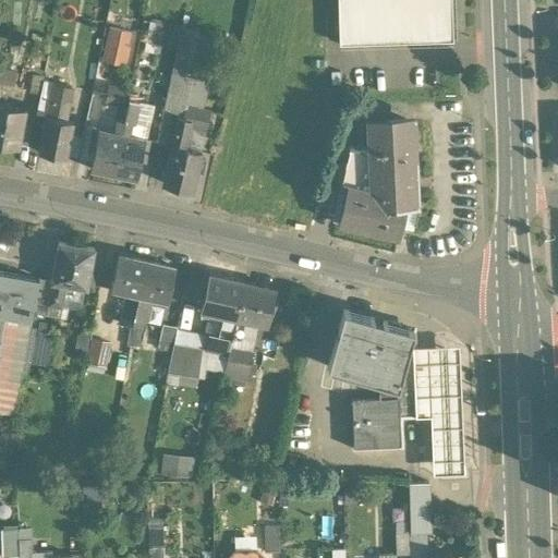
[(450,0),(336,0),(338,45),(451,41),(450,0)]
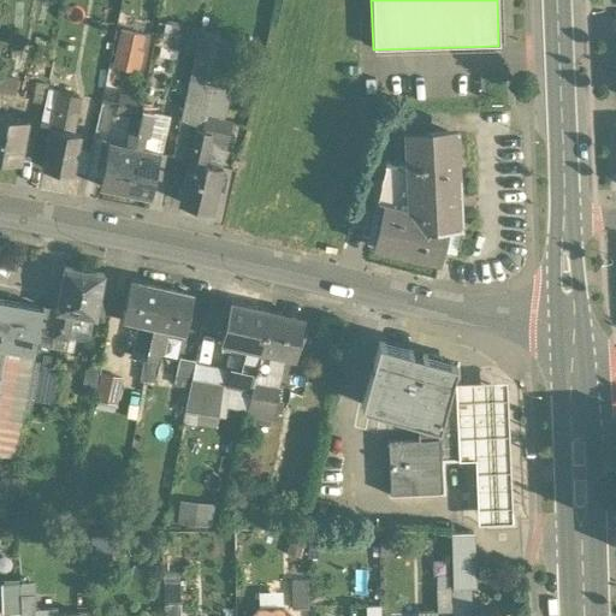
[(193,34),(167,28),(163,48),(189,54),(193,34)]
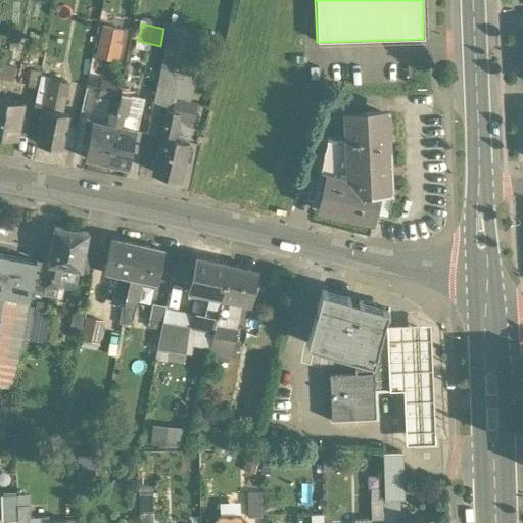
[(123,30),(102,27),(96,56),(117,60),(121,44),(120,44),(123,30)]
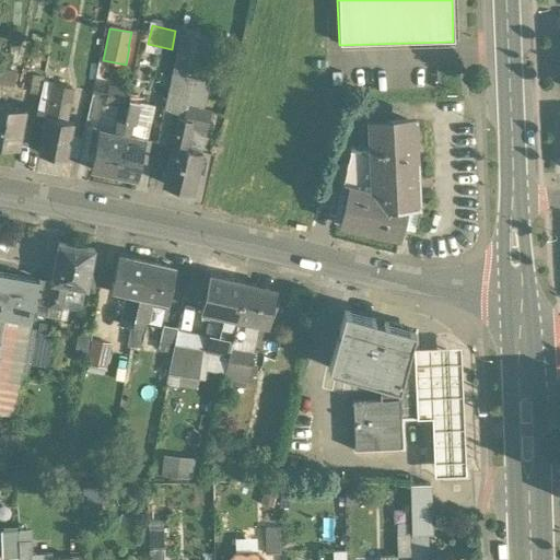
[(16,74),(0,70),(0,88),(13,91),(16,74)]
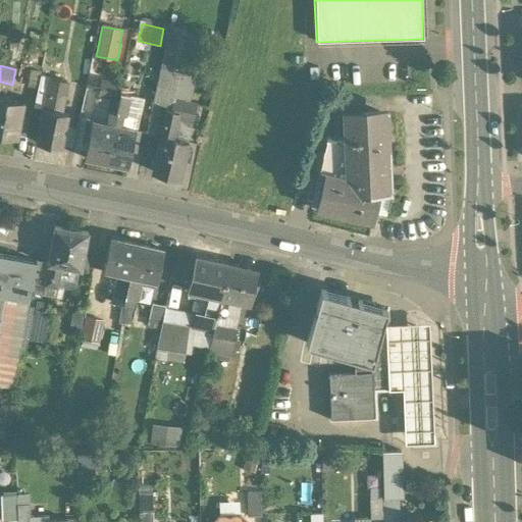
[(153,104),(147,132),(144,146),(160,149),(161,143),(191,149),(197,116),(189,115),(192,101),(176,98),(181,71),(160,67),(153,104)]
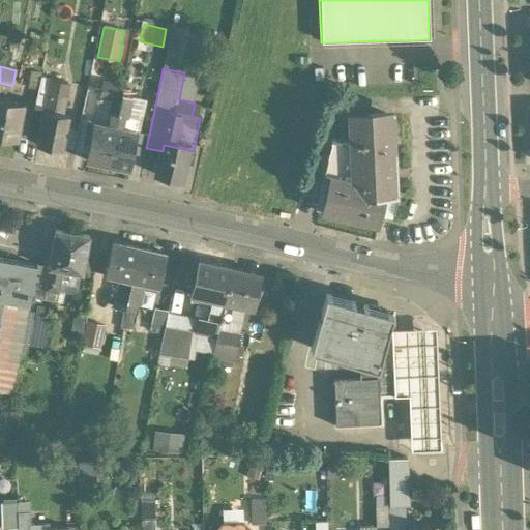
[(28,70),(25,88),(37,90),(40,77),(40,74),(28,70)]
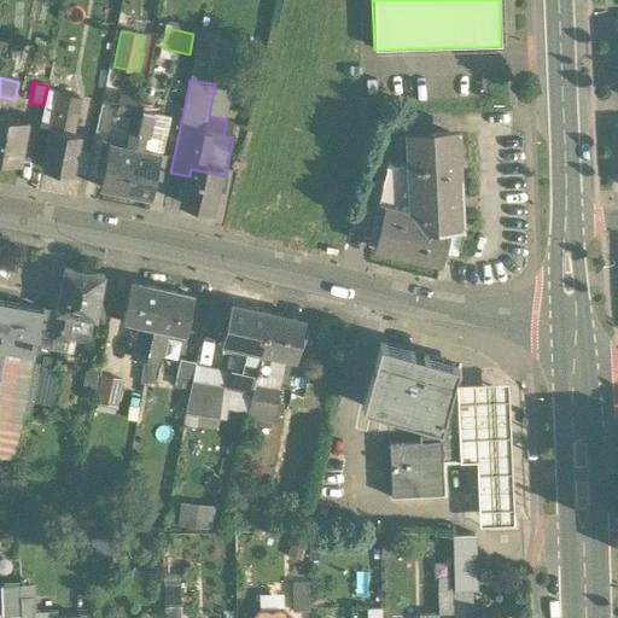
[(60,92),(47,89),(44,105),(41,117),(39,129),(50,132),(51,129),(52,130),(60,92)]
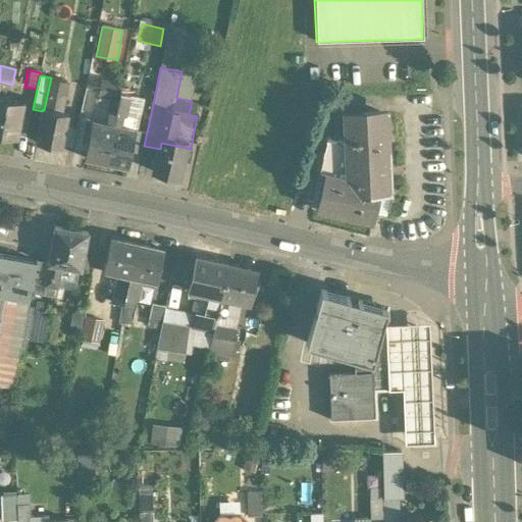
[(66,82),(51,77),(44,110),(59,113),(66,82)]
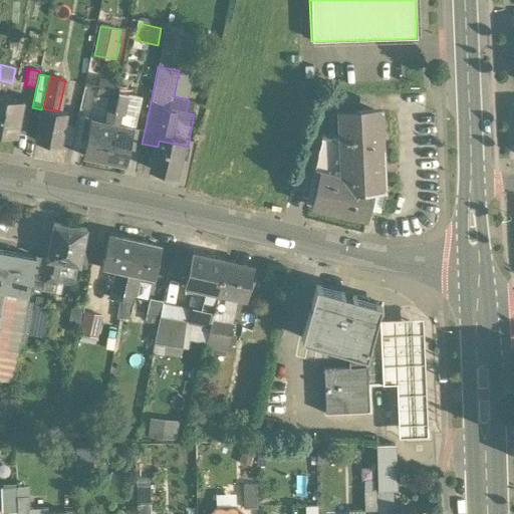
[(119,84),(98,80),(96,93),(95,92),(90,118),(111,123),(113,111),(116,95),(119,84)]
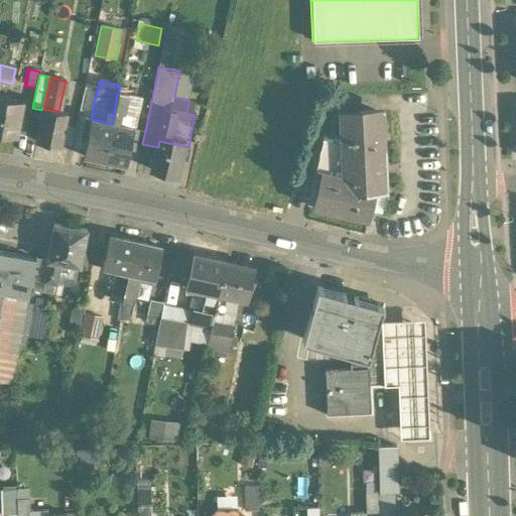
[(22,95),(34,98),(36,88),(24,86),(22,95)]
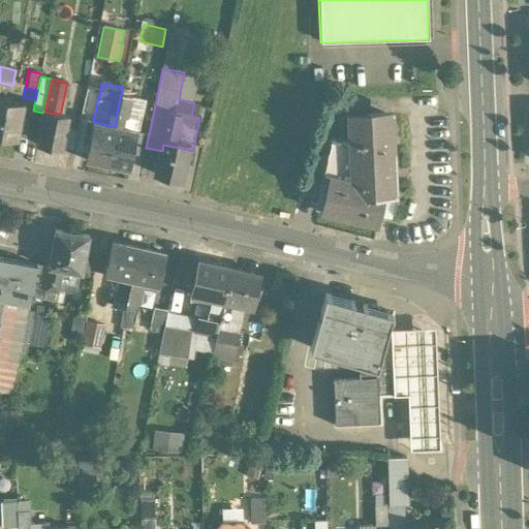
[(155,105),(120,98),(117,115),(124,117),(122,128),(143,132),(149,133),(155,105)]
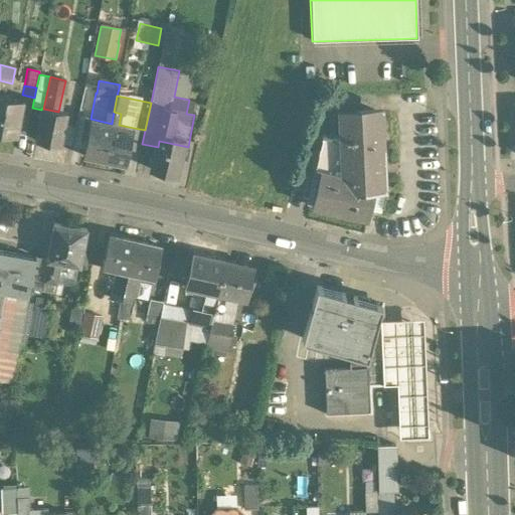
[(26,108),(0,102),(0,136),(19,141),(26,108)]
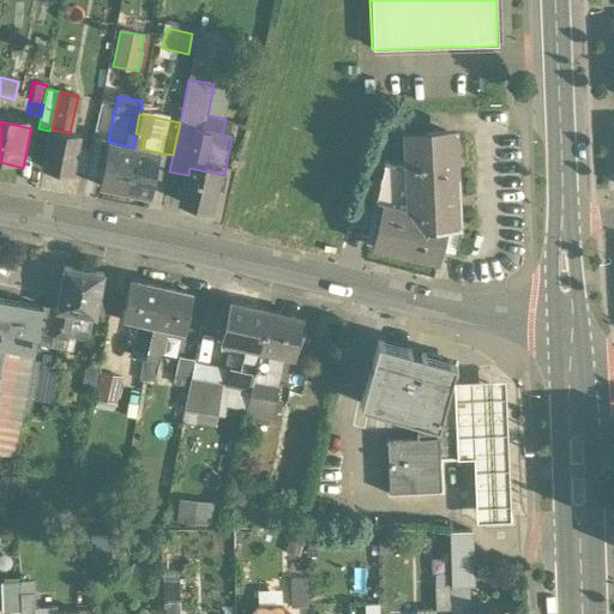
[(52,130),(50,128),(49,131),(42,168),(72,174),(80,136),(70,133),(52,130)]
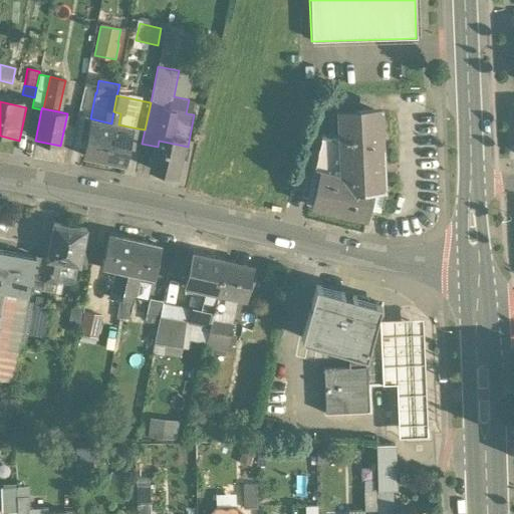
[(120,113),(113,111),(111,123),(118,124),(120,113)]
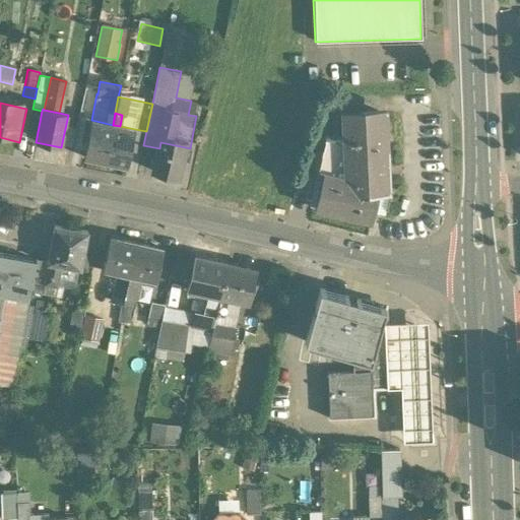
[(341,141),(333,177),(323,174),(315,207),(370,220),(377,193),(383,192),(380,114),(347,116),(348,140),(341,141)]
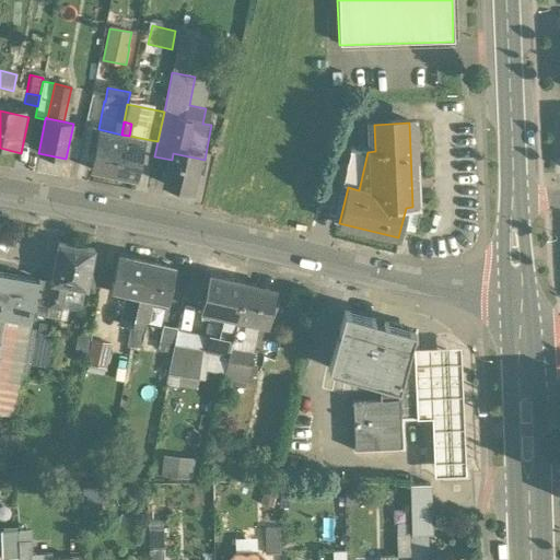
[(85,126),(79,160),(90,162),(94,143),(90,142),(92,127),(85,126)]
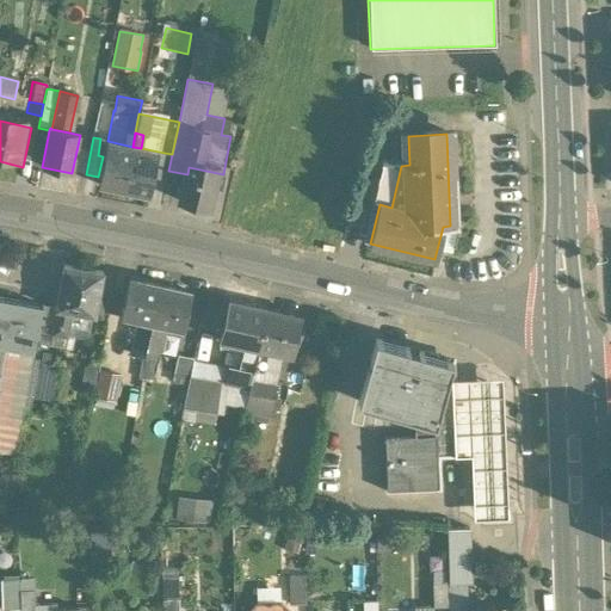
[(133,147),(107,141),(100,139),(98,155),(103,156),(98,177),(97,184),(124,189),(133,147)]
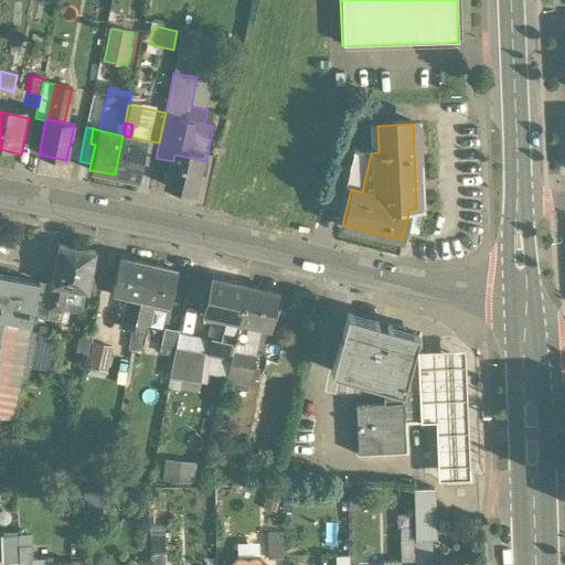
[(130,137),(123,136),(115,174),(139,180),(144,156),(149,157),(152,141),(130,137)]
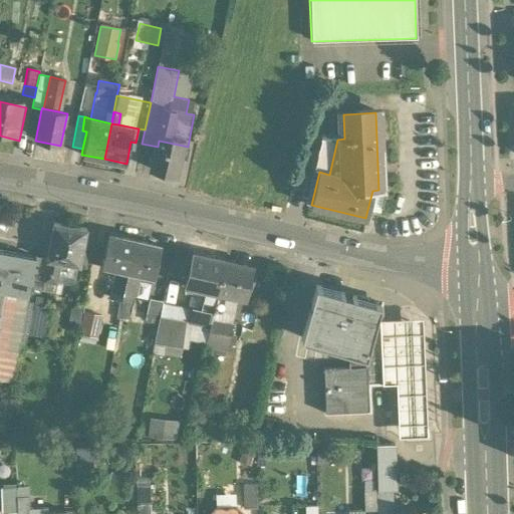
[(159,141),(158,147),(152,174),(181,181),(184,165),(192,166),(195,155),(186,153),(188,147),(159,141)]
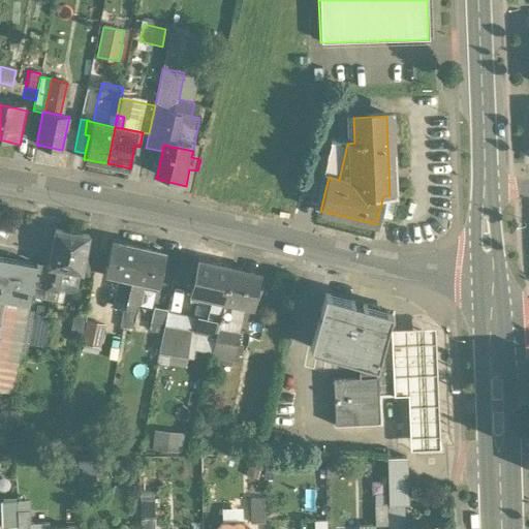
[(87,238),(54,231),(48,268),(49,268),(61,270),(81,274),(82,266),(89,268),(92,251),(85,250),(87,238)]
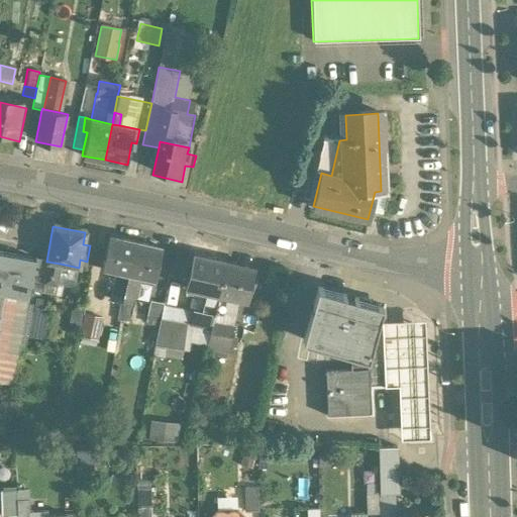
[(134,241),(108,236),(102,267),(102,269),(121,273),(127,274),(134,241)]
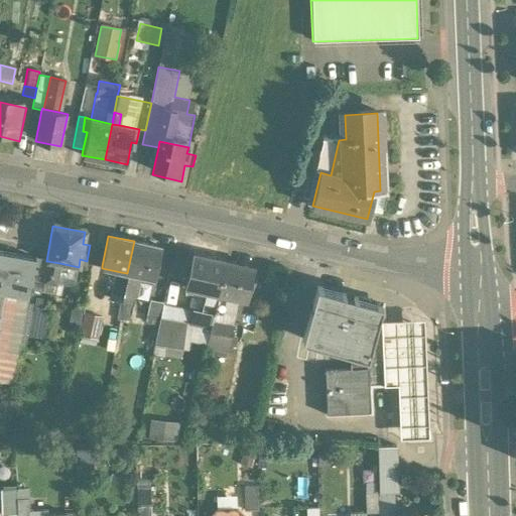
[(161,247),(134,241),(127,273),(133,274),(154,279),(161,247)]
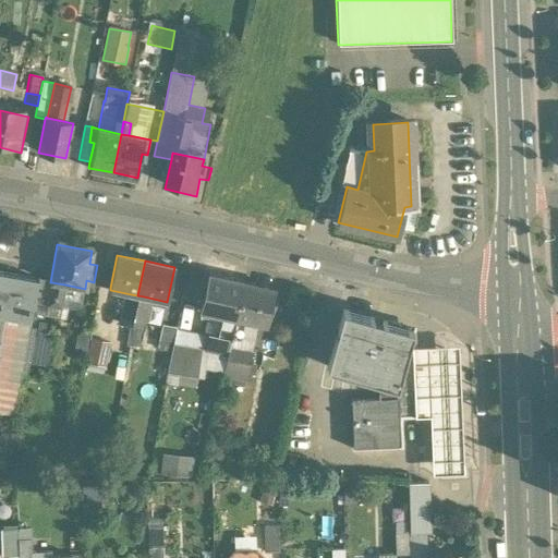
[(243,282),(207,275),(198,311),(207,313),(220,316),(235,319),(243,282)]
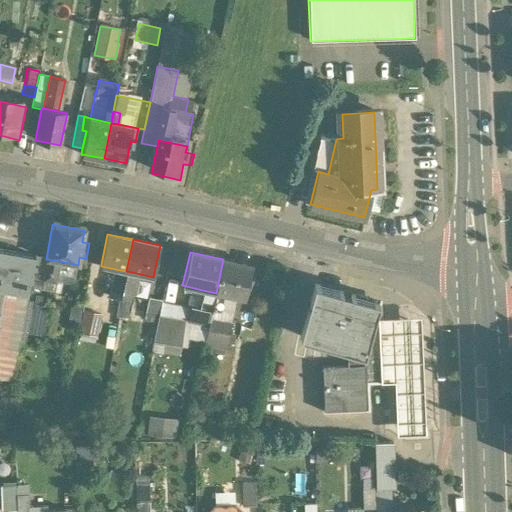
[(31,278),(34,264),(34,262),(0,255),(0,293),(27,298),(28,295),(31,278)]
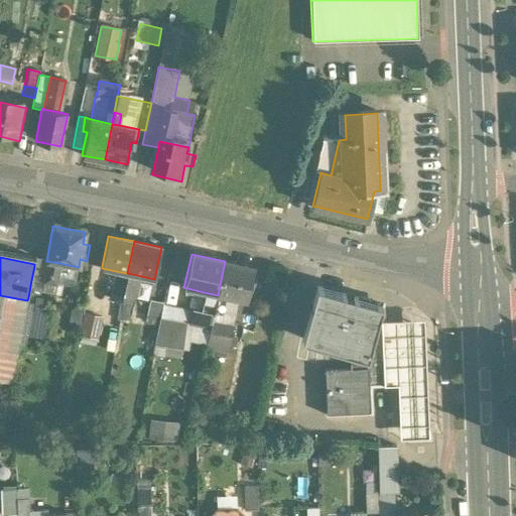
[(86,269),(87,261),(80,259),(79,267),(86,269)]
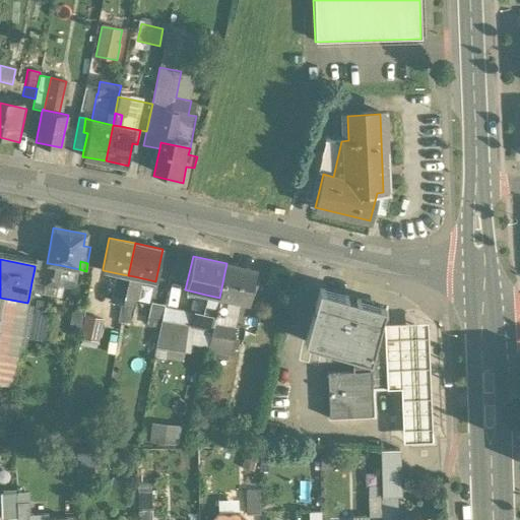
[(60,265),(48,263),(46,270),(44,284),(56,286),(56,285),(60,265)]
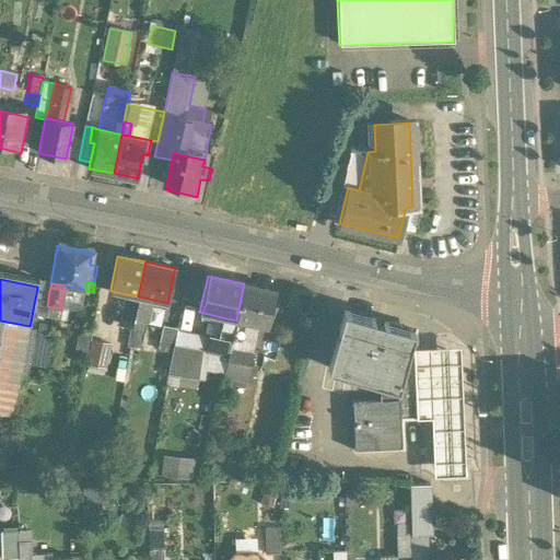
[(277,291),(244,283),(236,321),(268,327),(277,291)]
